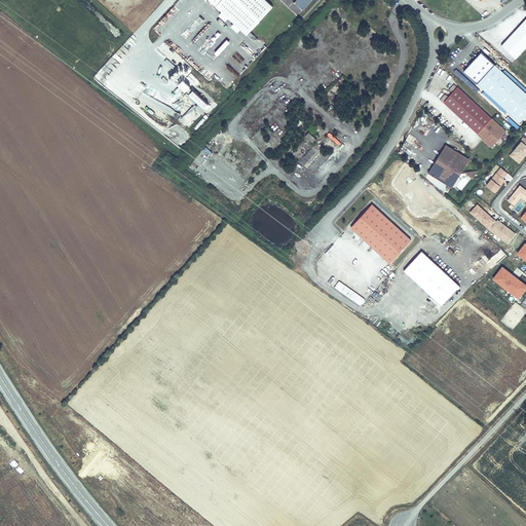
[(208,0),(247,35),(272,7),(265,0),(208,0)]
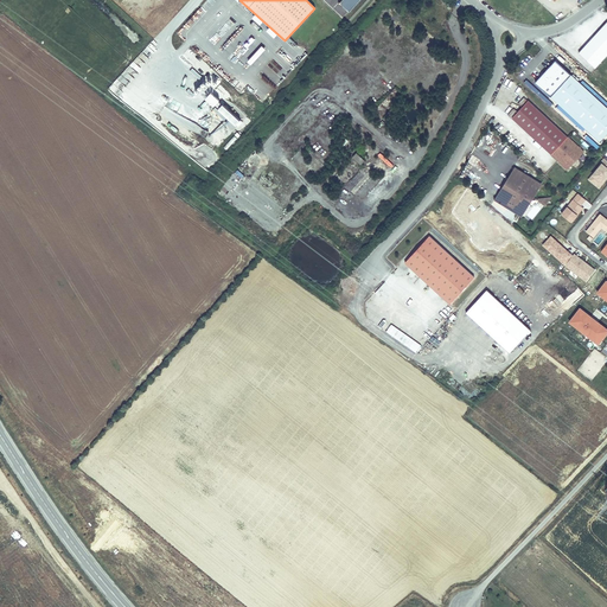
[(347,12),(359,0),(342,0),(338,4),(347,12)]
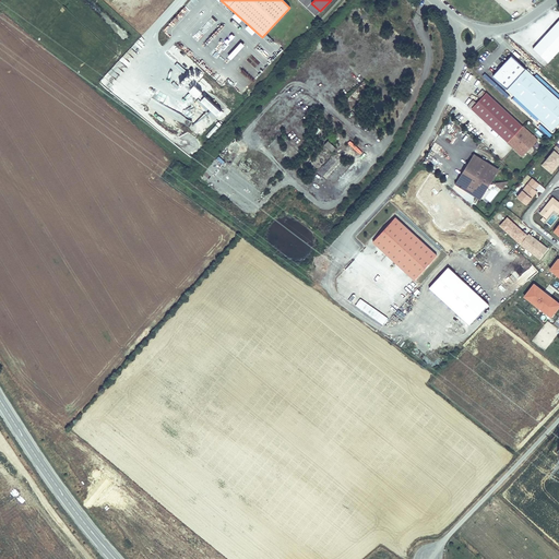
[(558,51),(558,20),(533,48),(548,62),(558,51)]
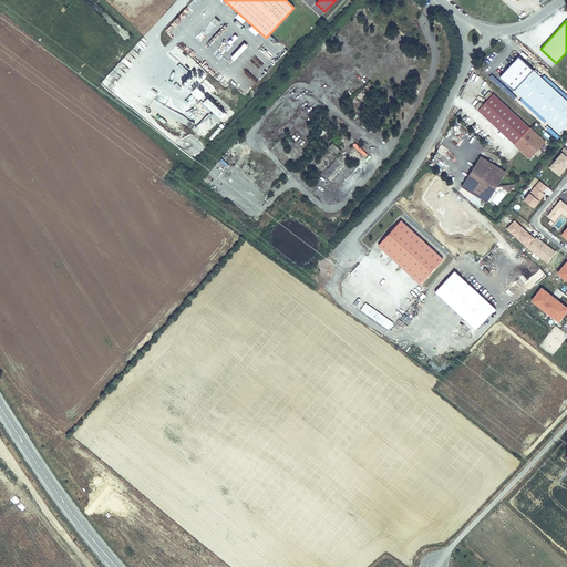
[(266,40),(281,57),(287,51),(271,34),(266,40)]
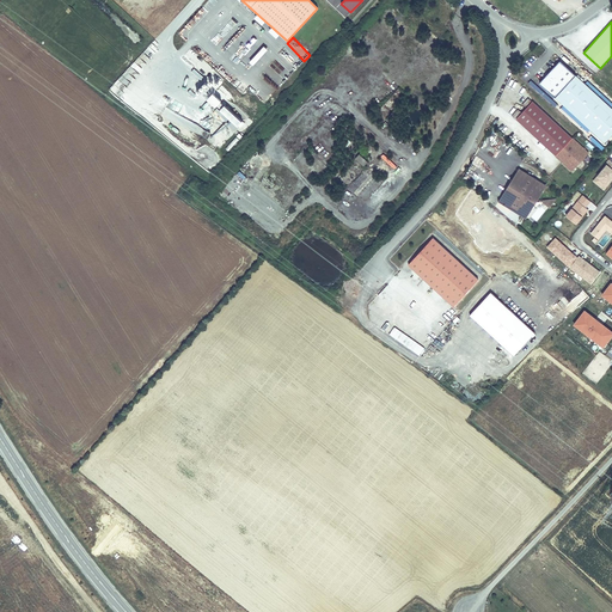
[(605,142),(611,135),(611,108),(561,61),(540,83),(605,142)]
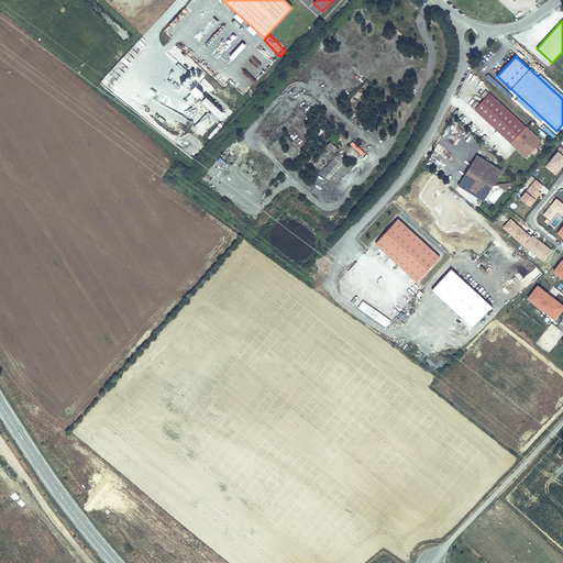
[(186,70),(177,62),(175,64),(184,73),(186,70)]
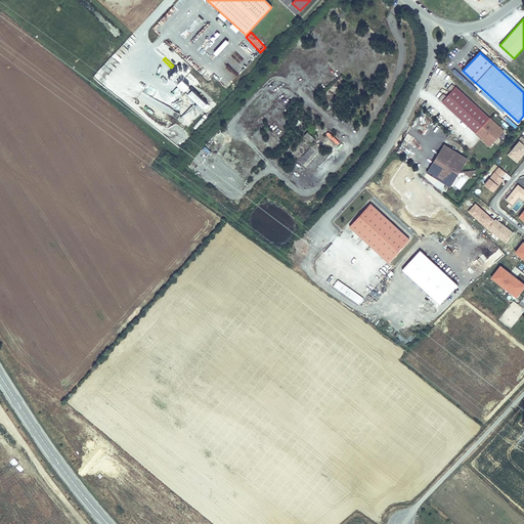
[(186,83),(181,78),(176,83),(182,88),(185,84),(186,83)]
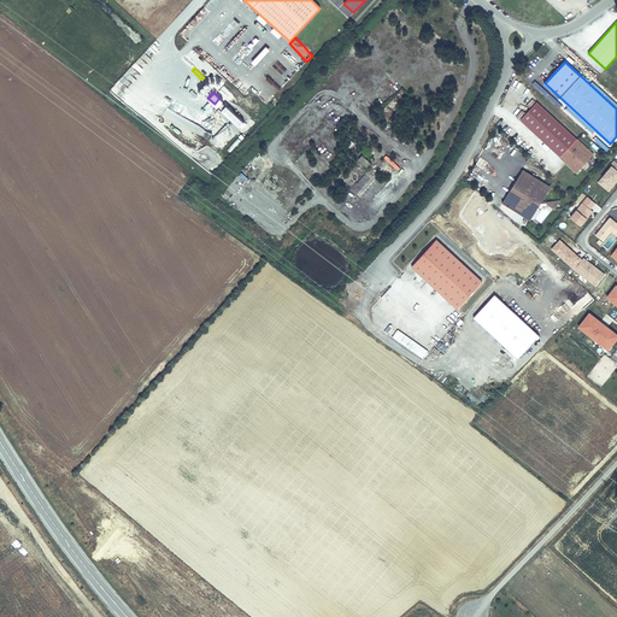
[(245,123),(225,104),(224,105),(218,99),(215,104),(240,128),(245,123)]
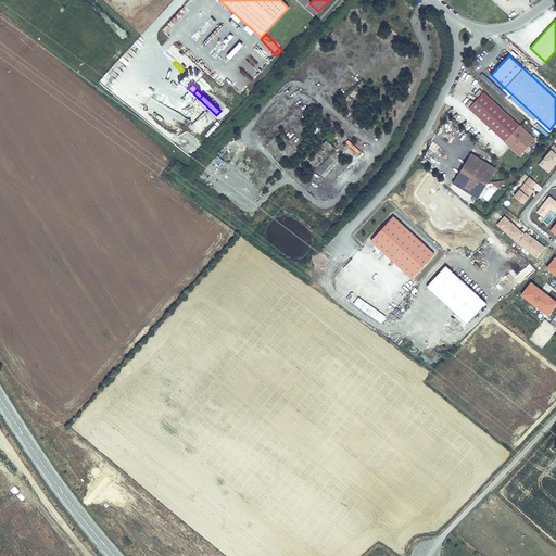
[(520,155),(535,139),(484,92),(469,109),(520,155)]
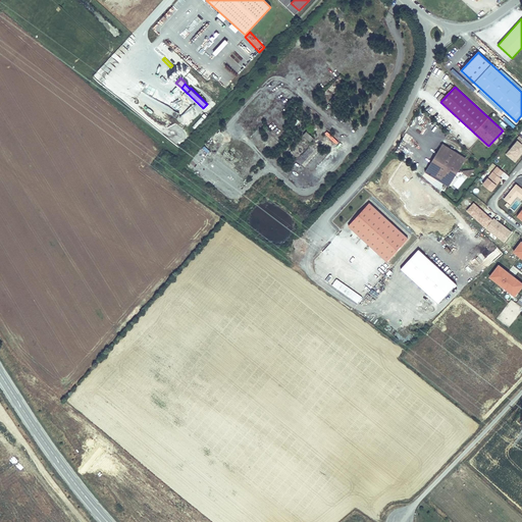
[(197,103),(186,93),(185,95),(195,105),(197,103)]
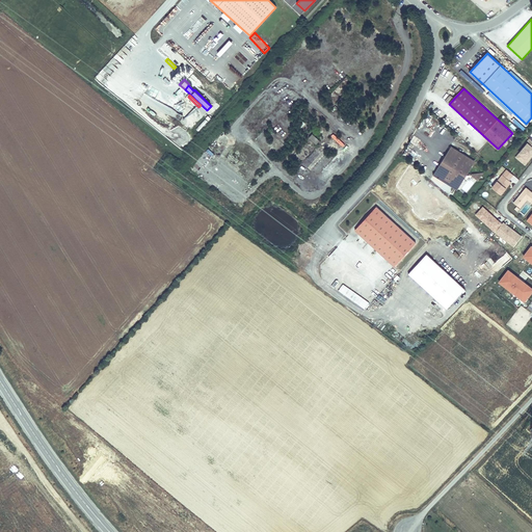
[(302,120),(306,115),(297,109),(294,112),(302,120)]
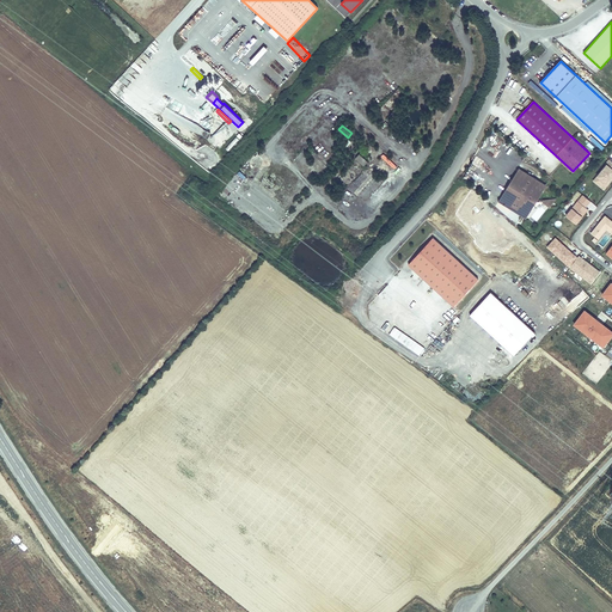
[(199,133),(207,139),(210,134),(202,128),(199,133)]
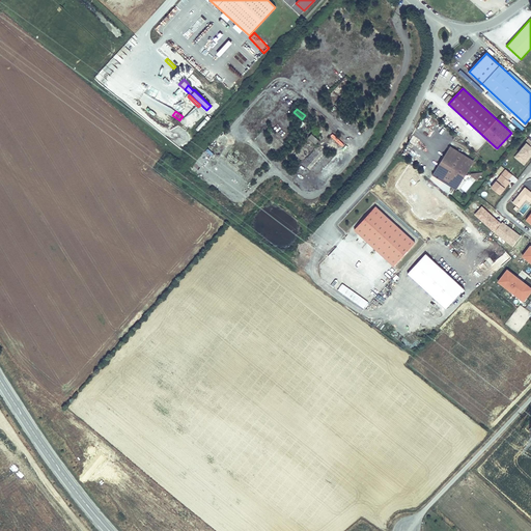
[(514,118),(511,121),(522,131),(525,128),(514,118)]
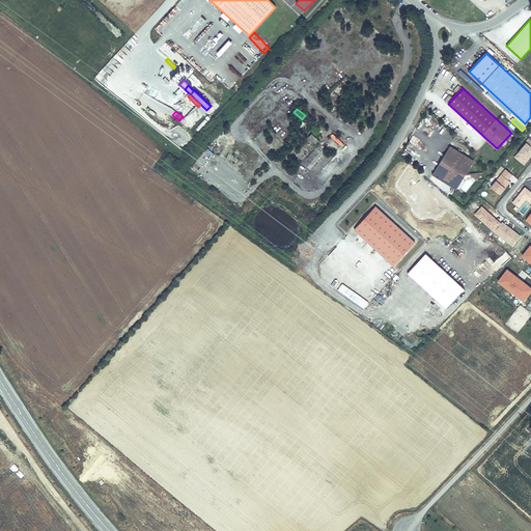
[(313,143),(316,139),(309,133),(305,137),(313,143)]
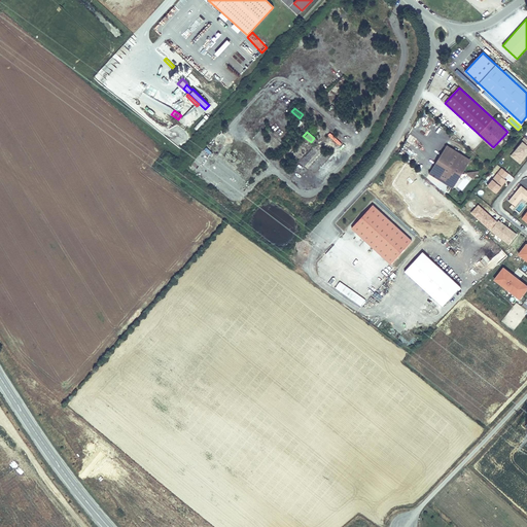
[(521,141),(522,141),(511,156),(521,164),(526,155),(526,153),(526,151),(526,139),(524,137),(521,141)]
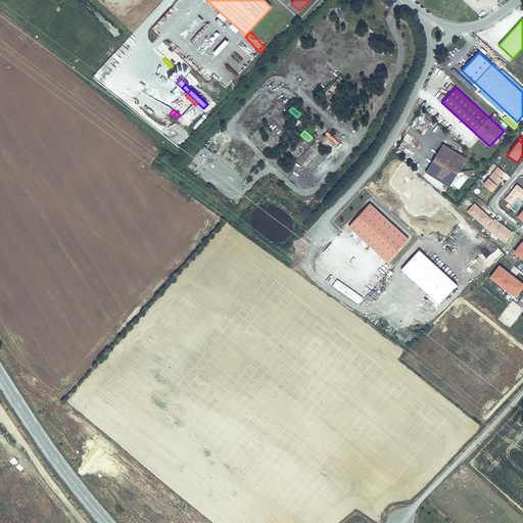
[(467,158),(443,144),(426,173),(449,187),(467,158)]
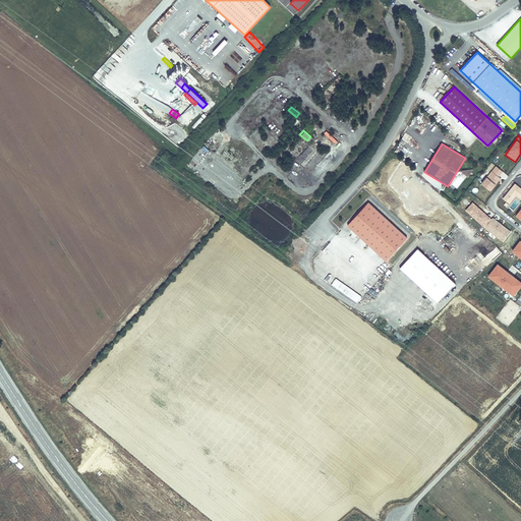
[(481,183),(490,191),(501,179),(499,177),(503,172),(496,166),(481,183)]
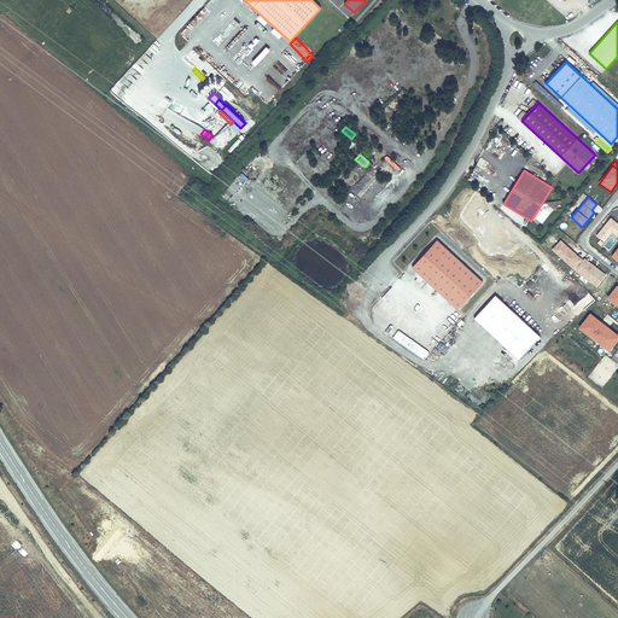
[(617,235),(617,222),(611,217),(596,235),(605,242),(612,232),(617,235)]
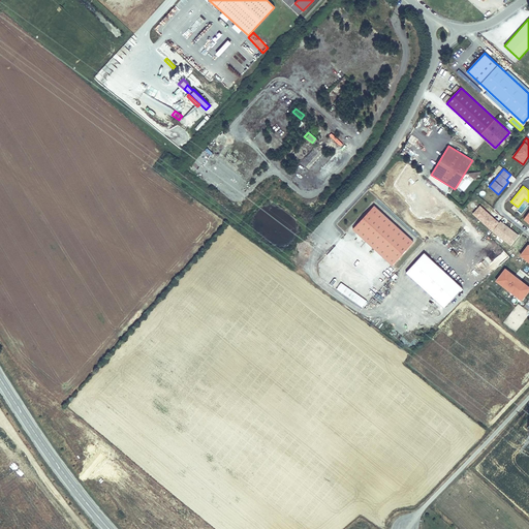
[(472,214),(493,231),(499,223),(480,206),(472,214)]
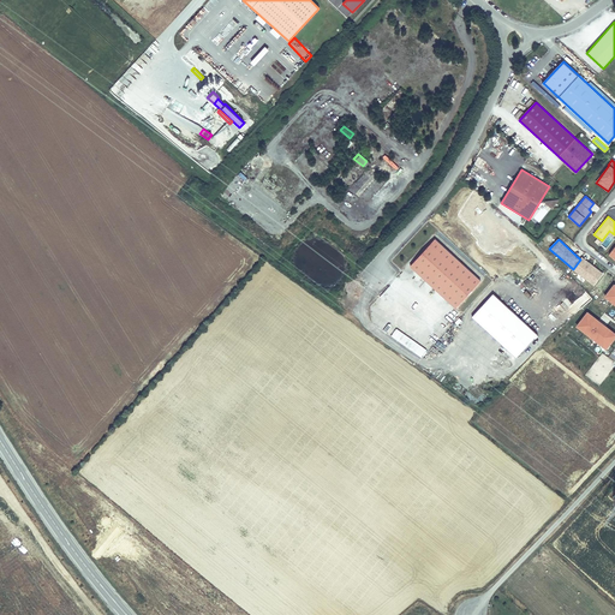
[(436,240),(412,268),(455,308),(481,281),(436,240)]
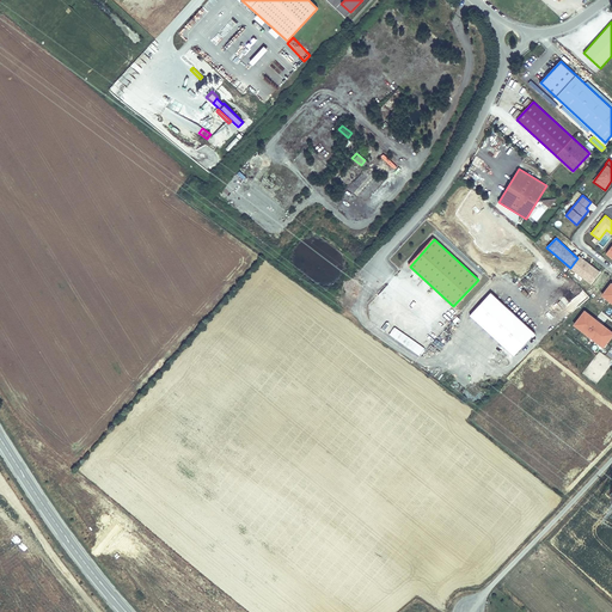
[(570,268),(591,285),(601,273),(580,256),(577,258),(570,268)]
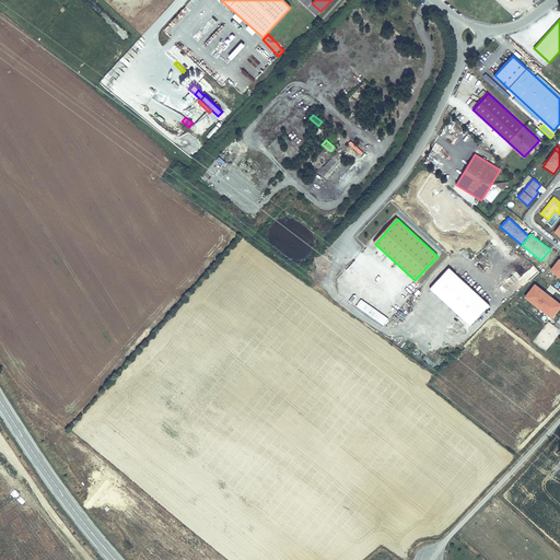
[(550,271),(559,278),(559,258),(550,271)]
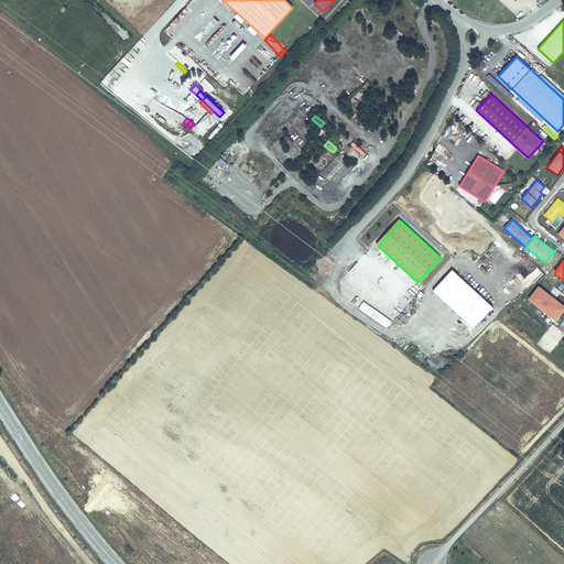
[(494,307),(453,270),(433,291),(474,328),(494,307)]
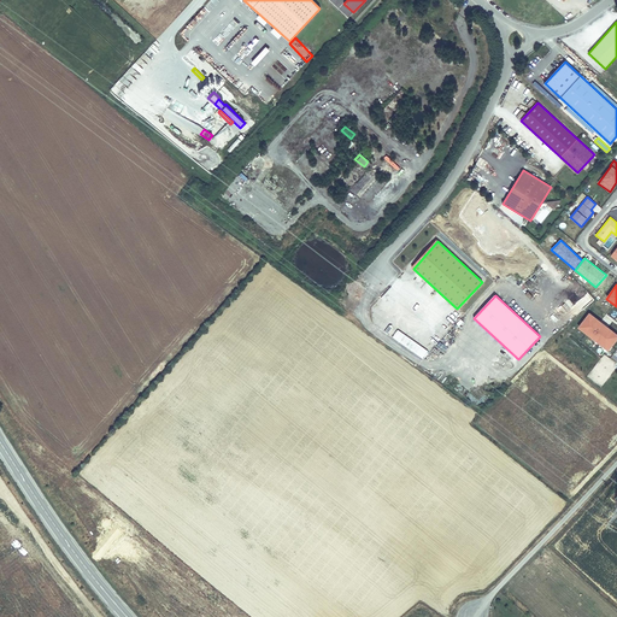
[(609,351),(616,339),(616,334),(589,313),(579,328),(609,351)]
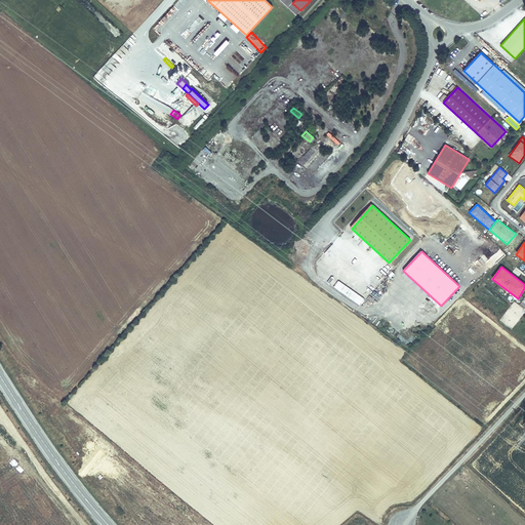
[(338,280),(333,287),(359,306),(364,298),(338,280)]
